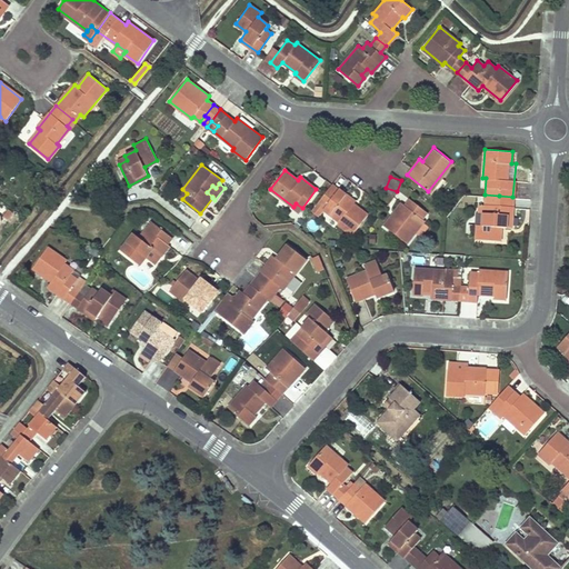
[(331,183),(321,197),(323,198),(319,203),(323,208),(322,208),(338,220),(336,222),(351,235),(367,213),(353,202),(355,201),(331,183)]
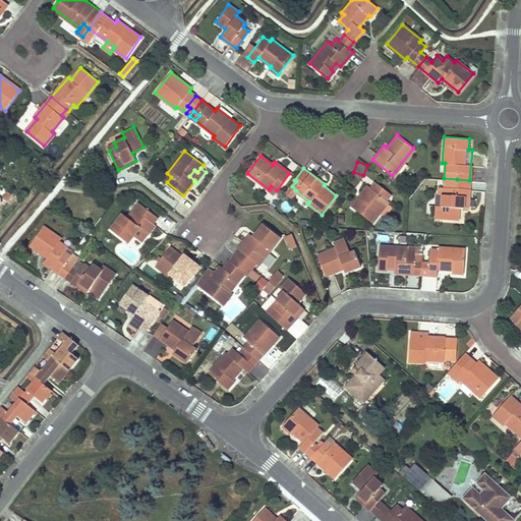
[(167,173),(162,179),(167,182),(171,177),(167,173)]
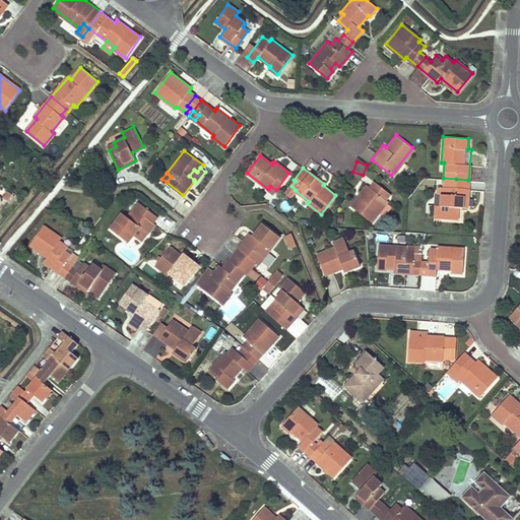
[(456,179),(443,178),(443,186),(447,186),(447,194),(441,193),(440,204),(436,204),(435,217),(456,219),(457,206),(467,207),(468,180),(456,179)]
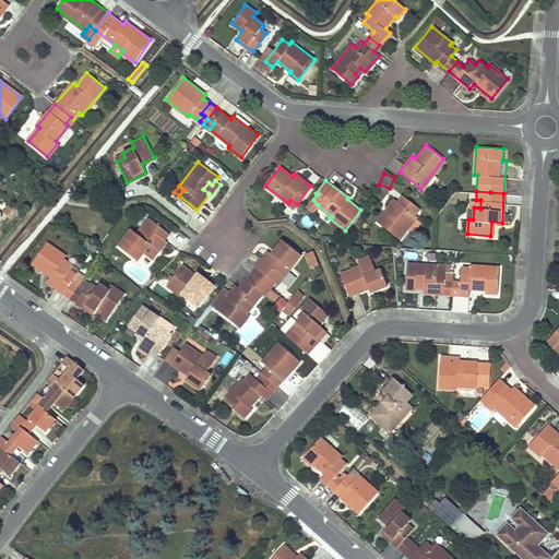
[(394,199),(377,221),(399,238),(416,215),(414,213),(418,207),(402,193),(397,200),(394,199)]
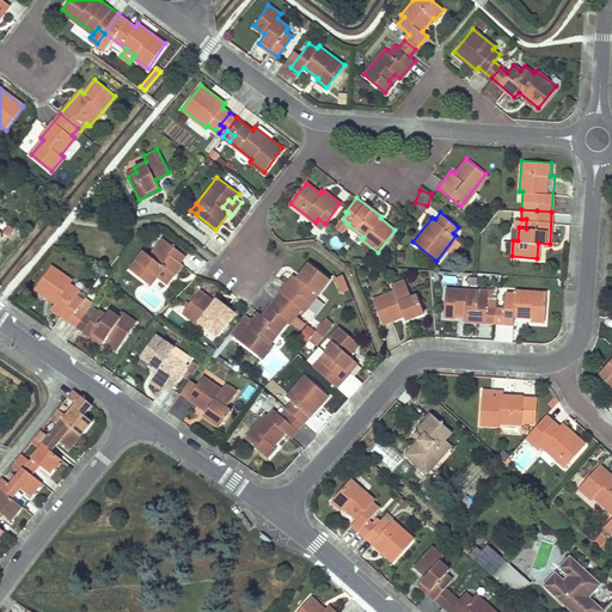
[(184,254),(163,238),(150,256),(144,251),(130,268),(148,283),(155,276),(165,282),(172,274),(173,274),(181,263),(178,262),(184,254)]
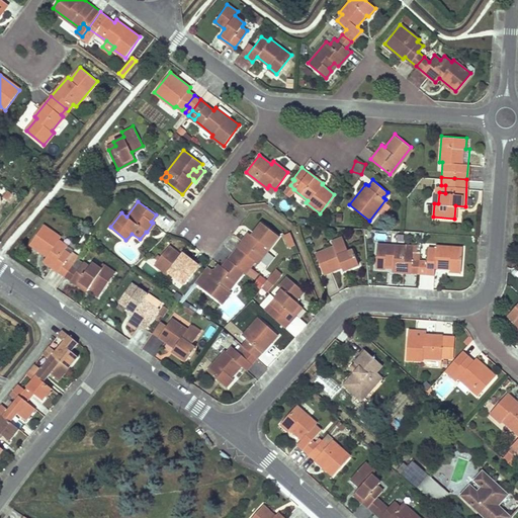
[(278,235),(261,222),(252,234),(248,232),(237,246),(250,256),(257,262),(278,235)]
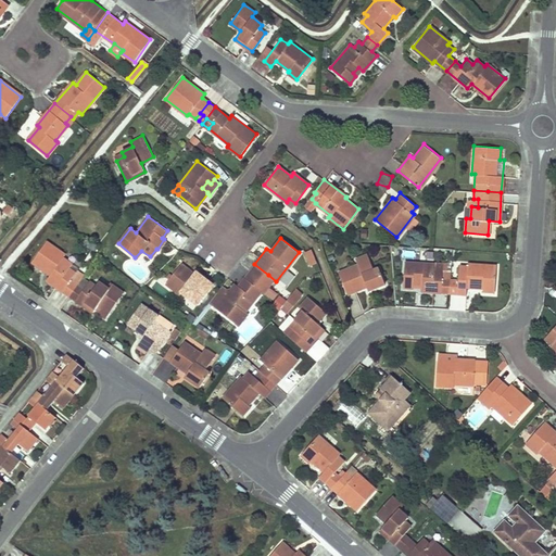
[(47,241),(32,261),(50,274),(46,279),(68,295),(76,285),(71,280),(75,273),(68,267),(72,264),(63,256),(65,253),(47,241)]
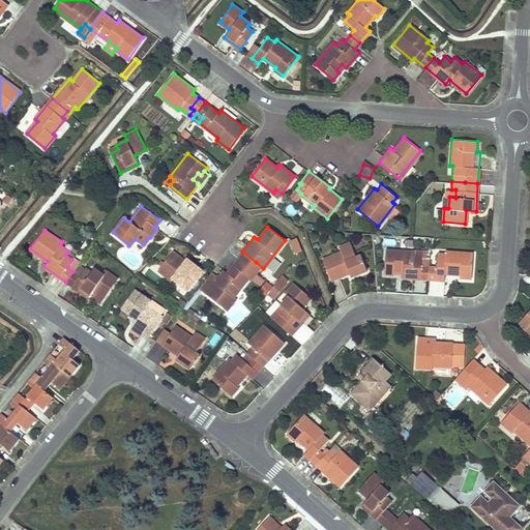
[(302,251),(297,238),(291,240),(295,253),(302,251)]
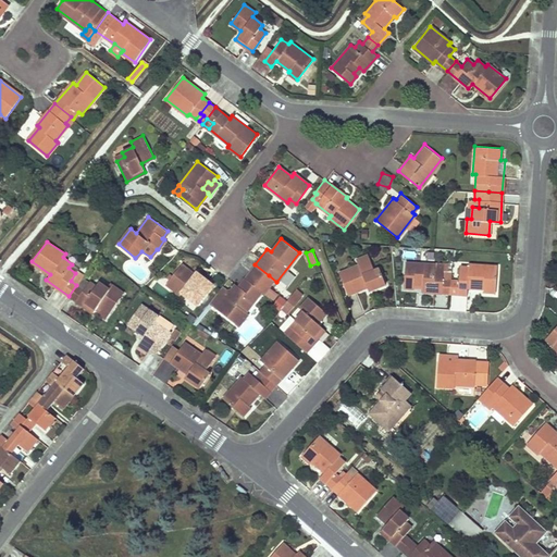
[(338,272),(348,294),(367,286),(369,291),(386,283),(379,268),(374,270),(368,255),(356,259),(358,263),(338,272)]
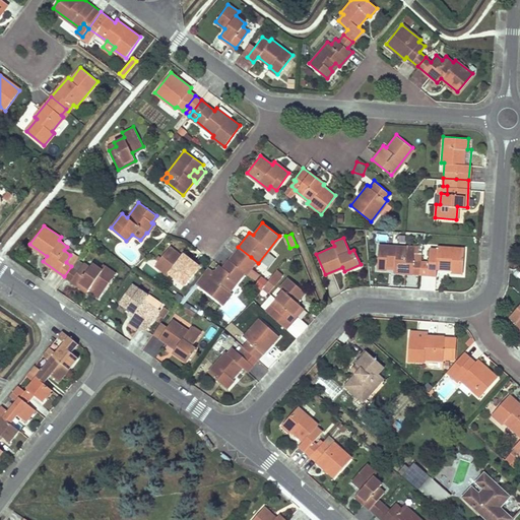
[(378,245),(377,267),(385,267),(386,264),(394,265),(394,271),(412,272),(413,260),(413,252),(405,251),(406,247),(378,245)]
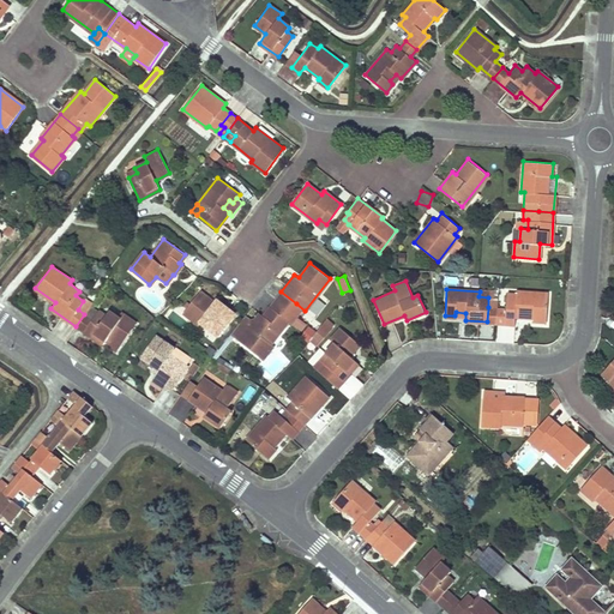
[(505,308),(505,323),(513,323),(515,315),(533,317),(533,319),(546,320),(548,293),(515,290),(515,293),(506,294),(505,308)]
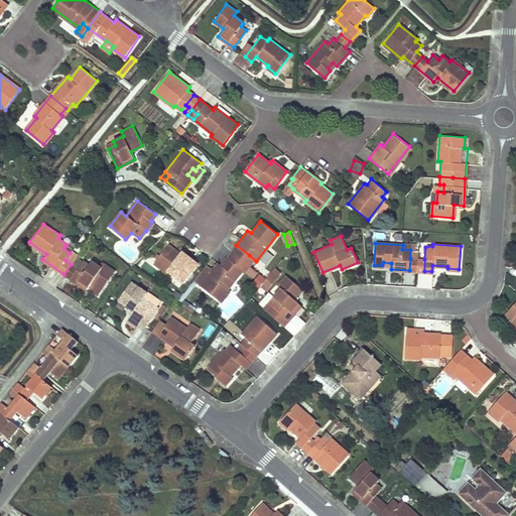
[(156,258),(153,262),(165,272),(167,270),(182,281),(197,263),(181,252),(179,254),(167,245),(159,254),(156,252),(153,256),(156,258)]
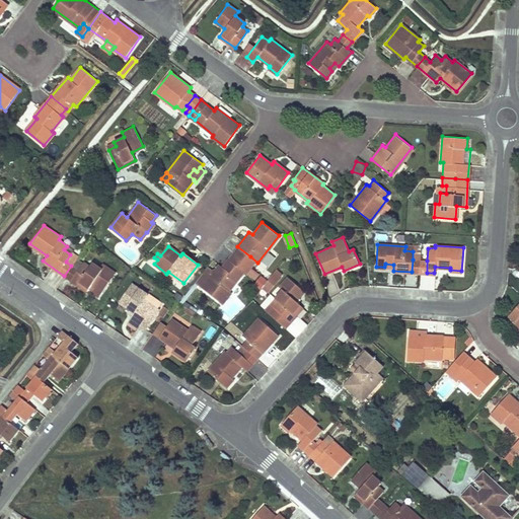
[(237,246),(233,252),(243,261),(245,263),(250,256),(237,246)]
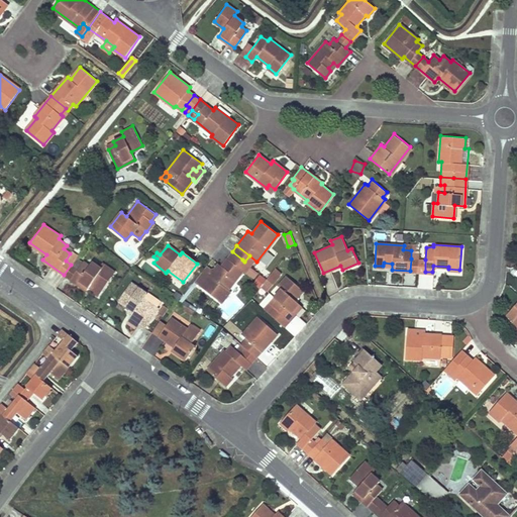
[(194,281),(221,302),(231,290),(229,288),(243,270),(237,266),(242,260),(232,251),(221,266),(219,264),(213,271),(205,266),(194,281)]
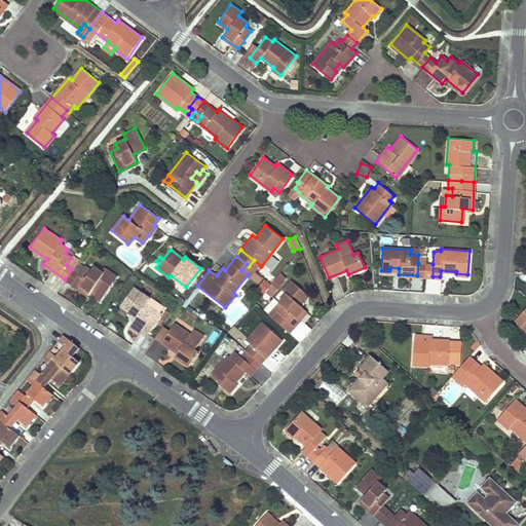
[(90,269),(78,261),(72,269),(78,273),(71,284),(87,295),(94,288),(105,294),(117,276),(107,268),(104,272),(94,265),(90,269)]
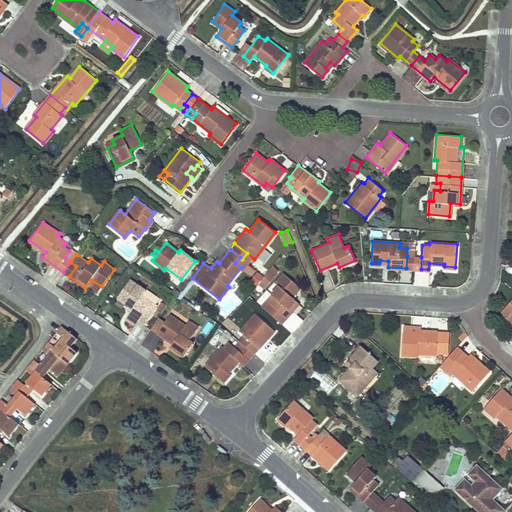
[(407,256),(406,268),(413,268),(414,257),(407,256)]
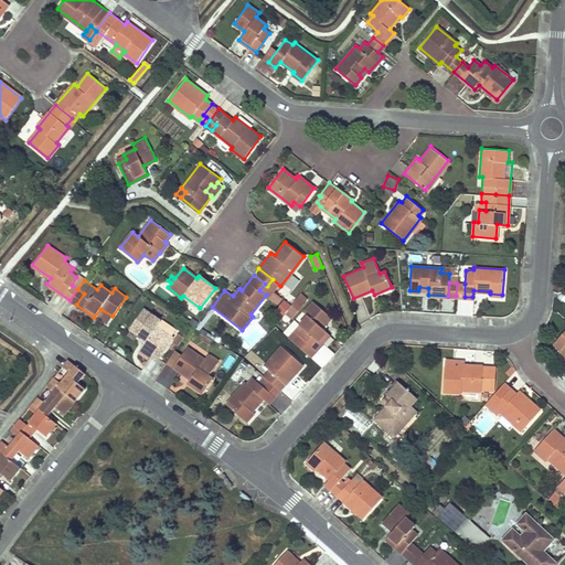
[(457,284),(456,296),(465,297),(465,284),(457,284)]
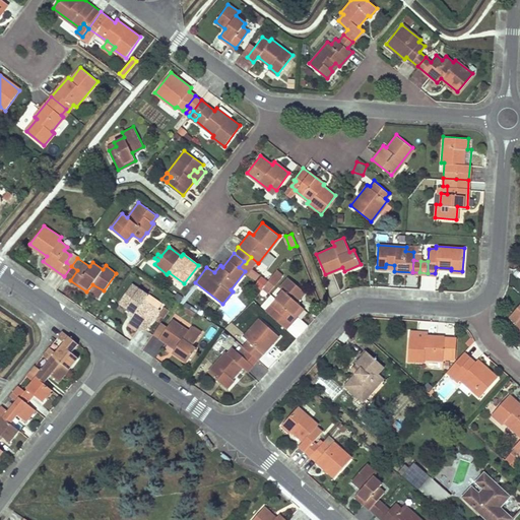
[(71,266),(64,276),(70,280),(77,270),(71,266)]
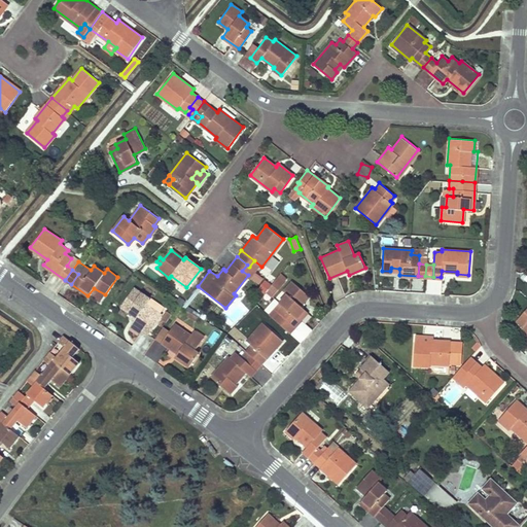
[(272,283),(267,290),(272,294),(283,282),(277,276),(272,283)]
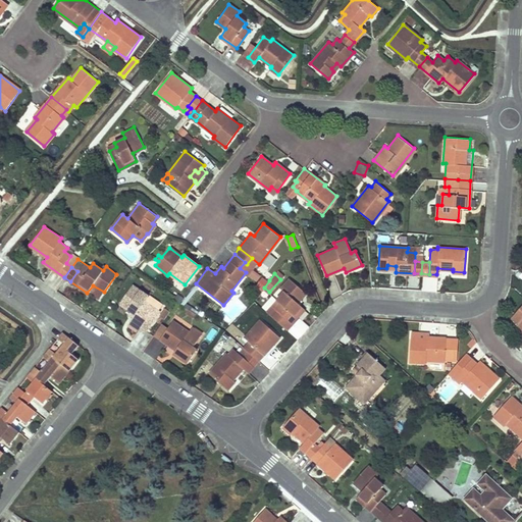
[(279,303),(274,309),(291,323),(304,308),(297,302),(306,293),(290,277),(280,286),(284,291),(276,300),(279,303)]
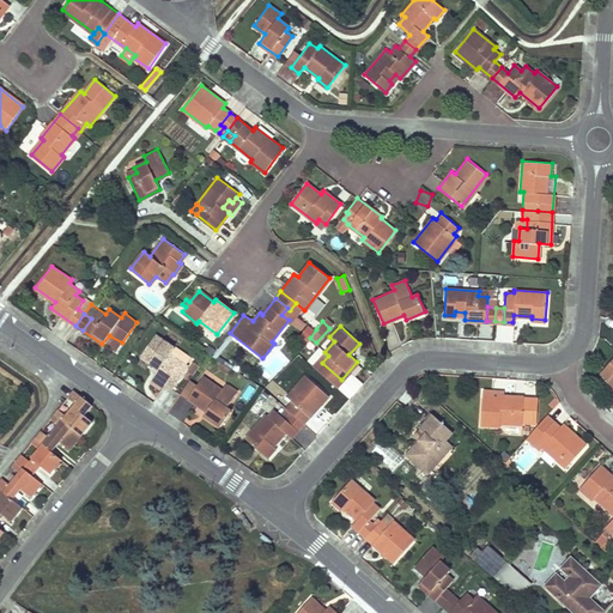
[(156,334),(140,356),(158,368),(151,377),(163,386),(164,382),(173,388),(188,365),(186,364),(193,356),(176,344),(174,347),(156,334)]
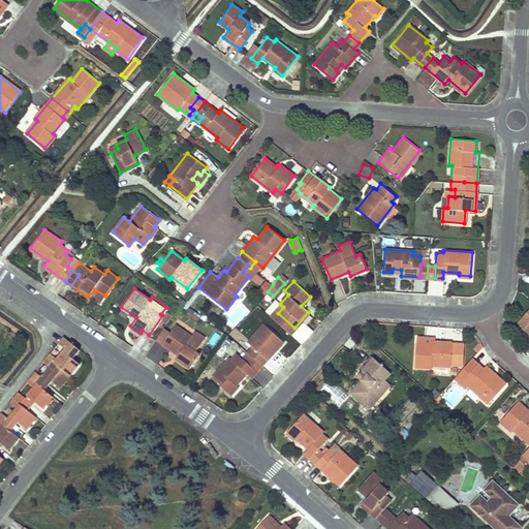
[(528,308),(519,320),(525,328),(528,324),(528,308)]
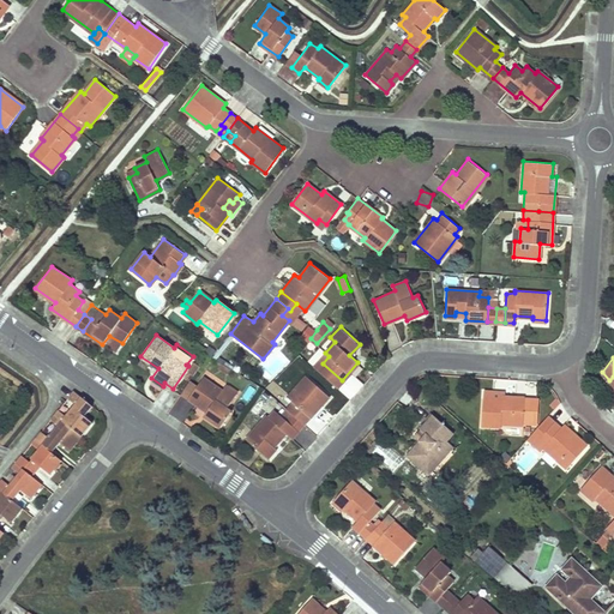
[(194,361),(187,371),(193,374),(199,365),(194,361)]
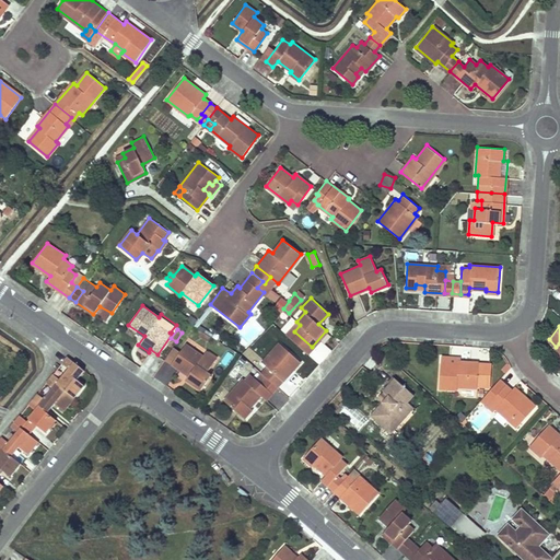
[(294,331),(290,337),(306,352),(312,347),(294,331)]
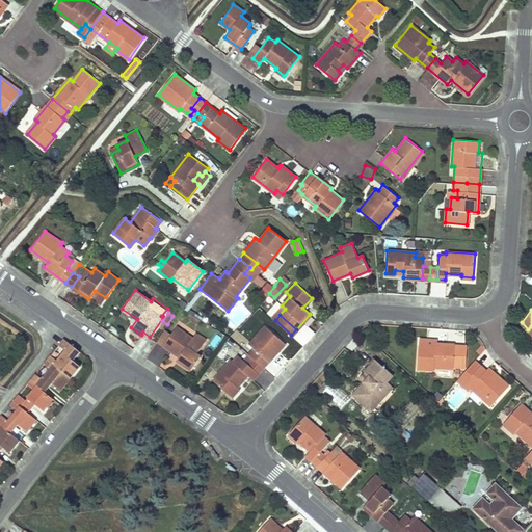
[(306,324),(294,338),(303,346),(316,333),(306,324)]
